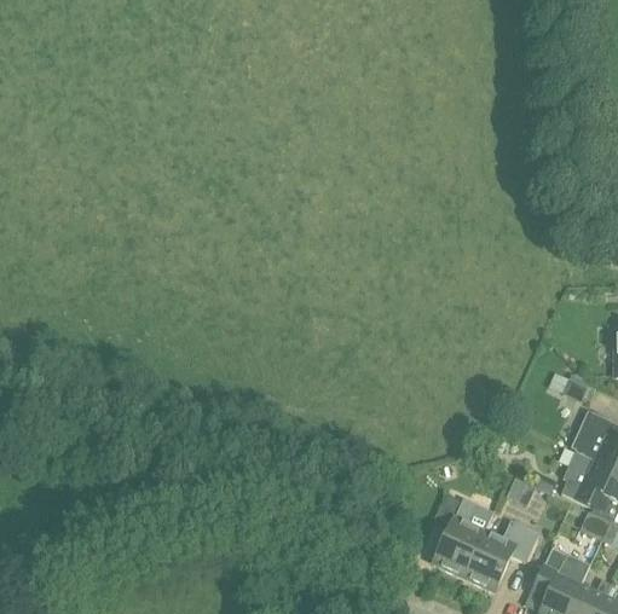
[(567,378),(561,393),(579,401),(585,387),(567,378)]
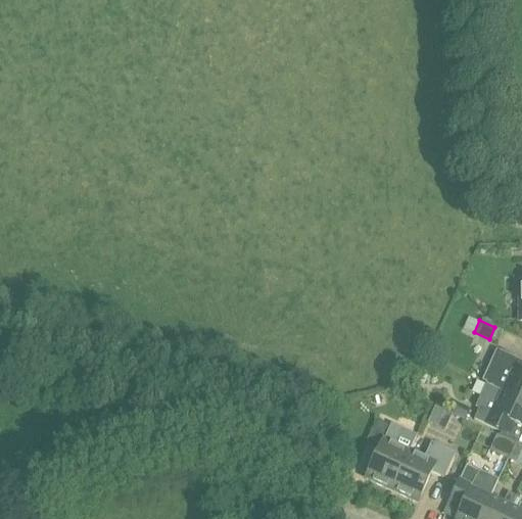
[(484,381),(484,382),(521,399),(521,359),(500,348),(495,346),(480,379),(484,381)]
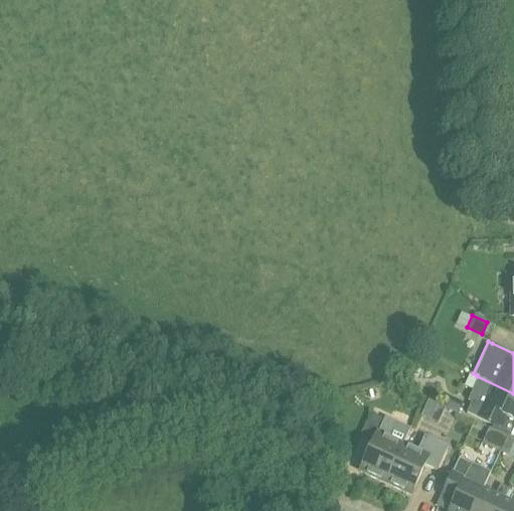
[(466,409),(492,422),(498,411),(513,418),(513,393),(477,376),(467,397),(470,399),(466,409)]
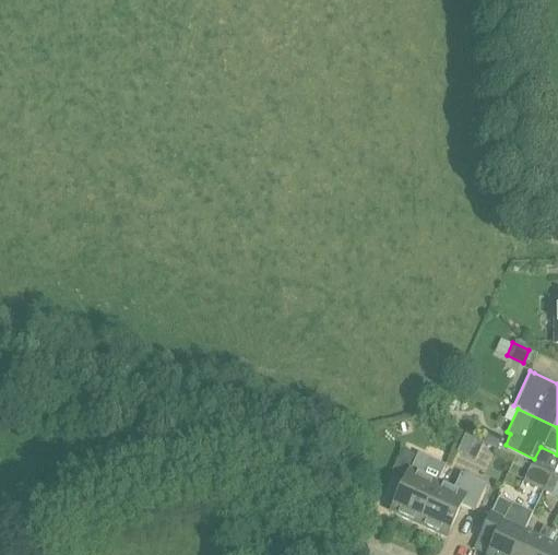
[(481,439),(496,447),(501,434),(486,426),(481,439)]
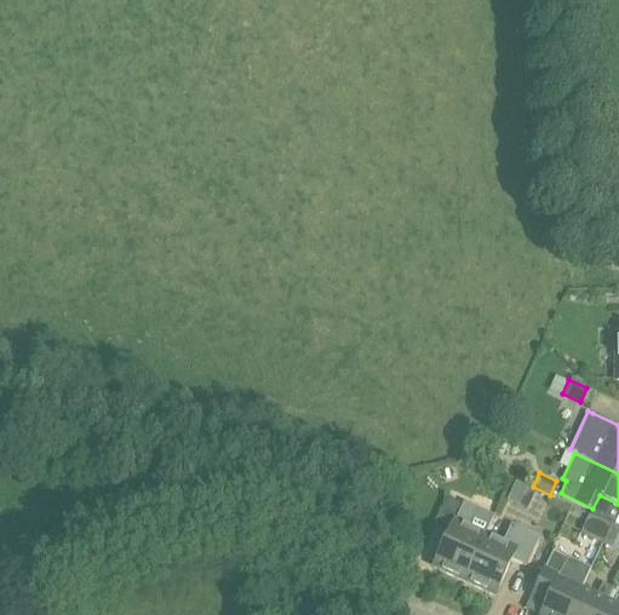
[(431,564),(462,579),(483,532),(468,524),(476,506),(463,500),(454,518),(453,518),(431,564)]
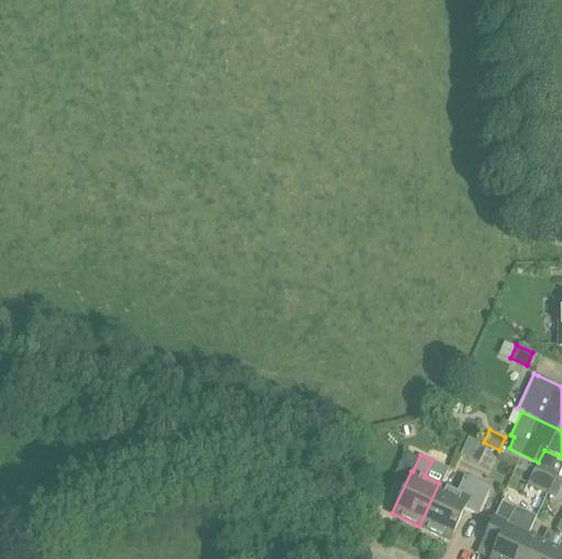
[(419,526),(448,539),(463,505),(476,511),(487,485),(463,474),(455,491),(439,483),(419,526)]
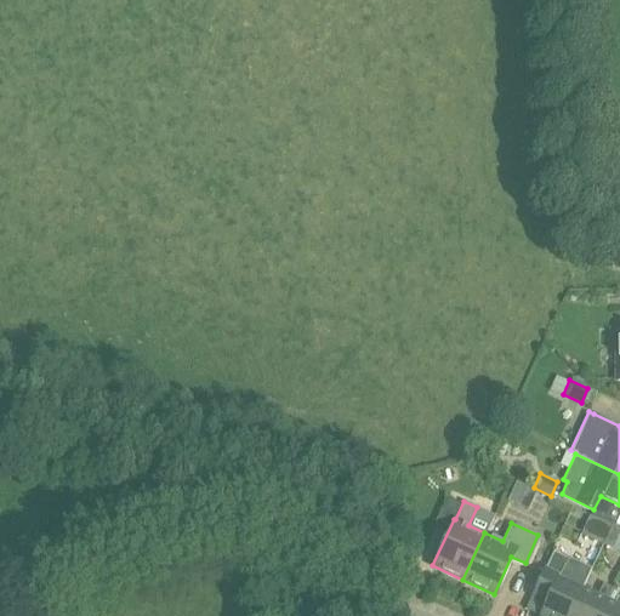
[(602,542),(619,549),(619,526),(610,523),(602,542)]
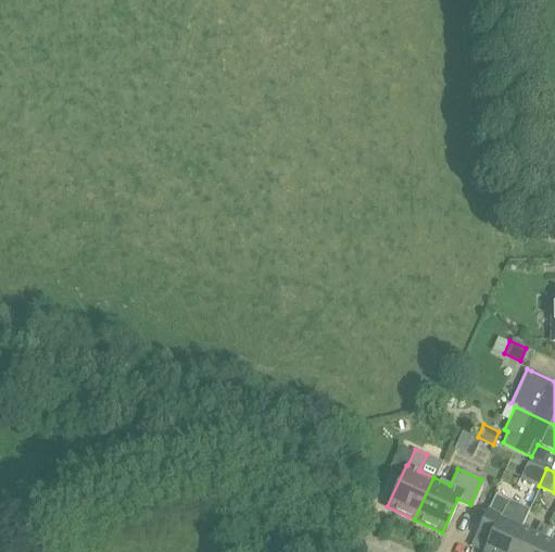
[(481,550),(484,551),(506,551),(519,526),(520,526),(529,509),(508,499),(495,492),(487,507),(488,507),(474,532),(487,539),(481,550)]
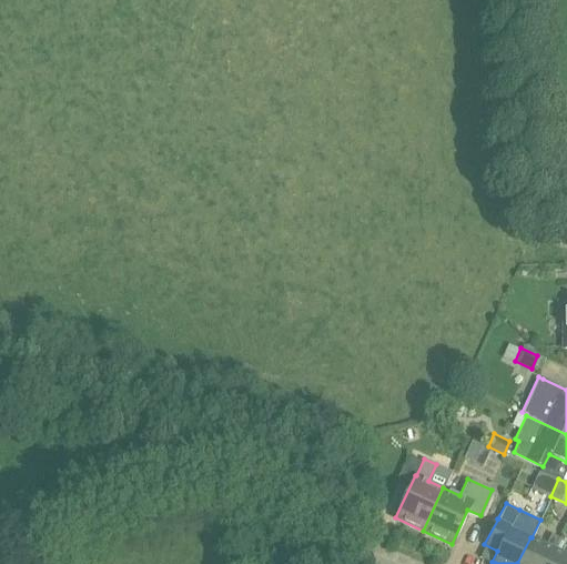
[(517,563),(545,563),(553,549),(558,536),(550,532),(545,544),(532,537),(530,537),(517,563)]
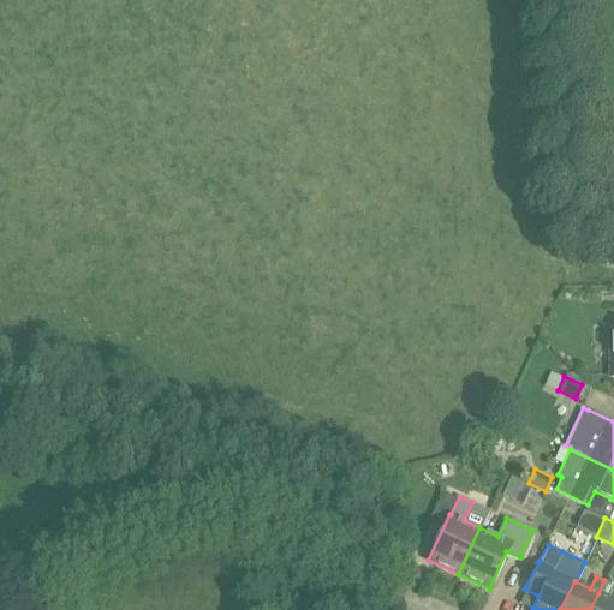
[(590,609),(613,609),(613,597),(613,599),(600,593),(598,593),(590,609)]
